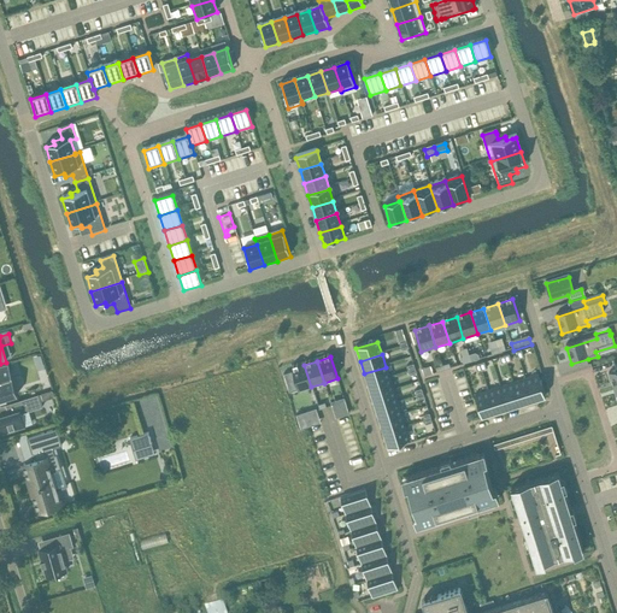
[(16,364),(10,366),(16,383),(22,382),(16,364)]
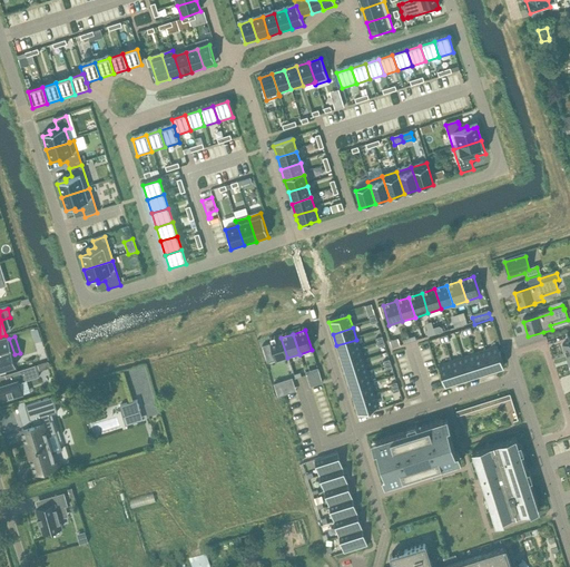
[(287,358),(281,338),(269,341),(271,345),(262,349),(267,365),(276,363),(276,362),(287,358)]
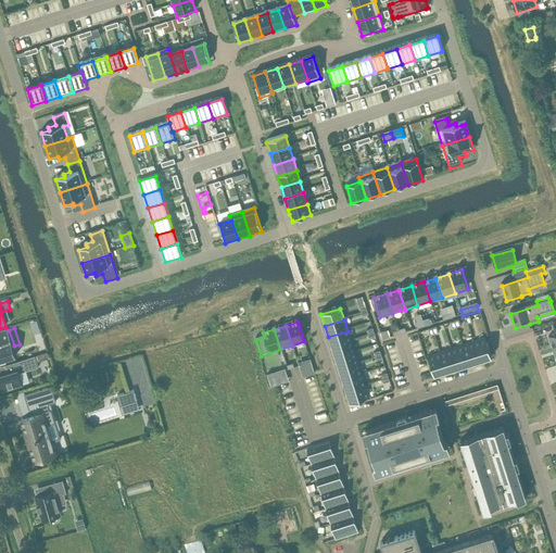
[(16,359),(8,331),(0,334),(0,363),(1,365),(7,364),(7,362),(16,359)]
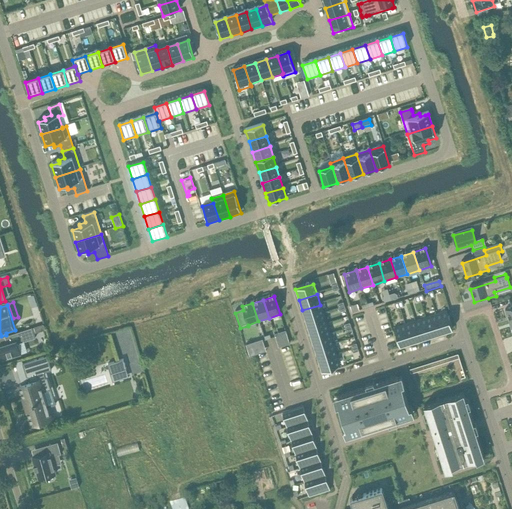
[(323,315),(320,305),(302,310),(305,321),(323,315)]
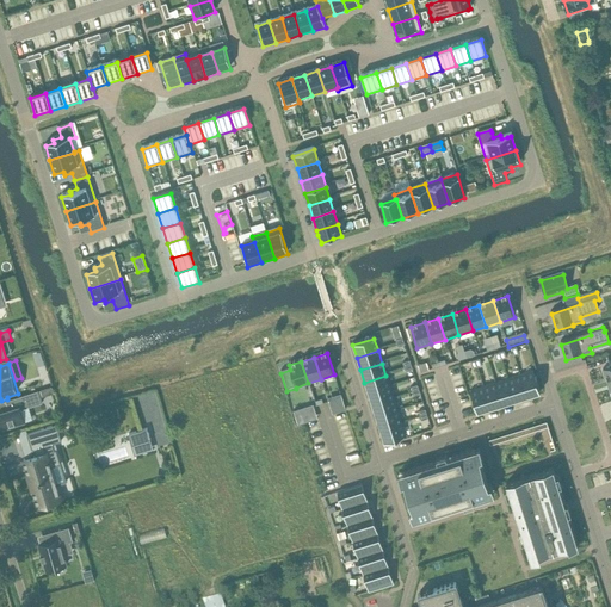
[(534,373),(520,377),(528,400),(539,395),(534,373)]
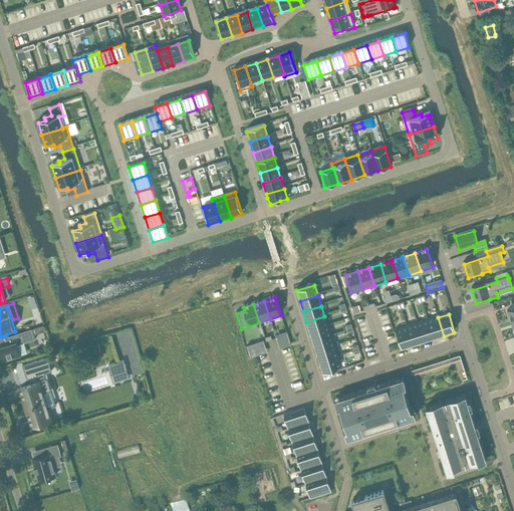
[(327,326),(328,326),(324,316),(306,322),(310,332),(327,326)]
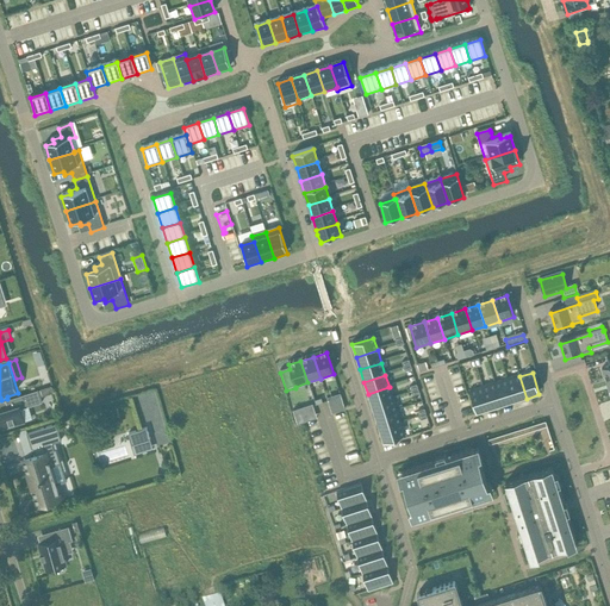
[(520,376),(508,381),(514,403),(527,399),(520,376)]
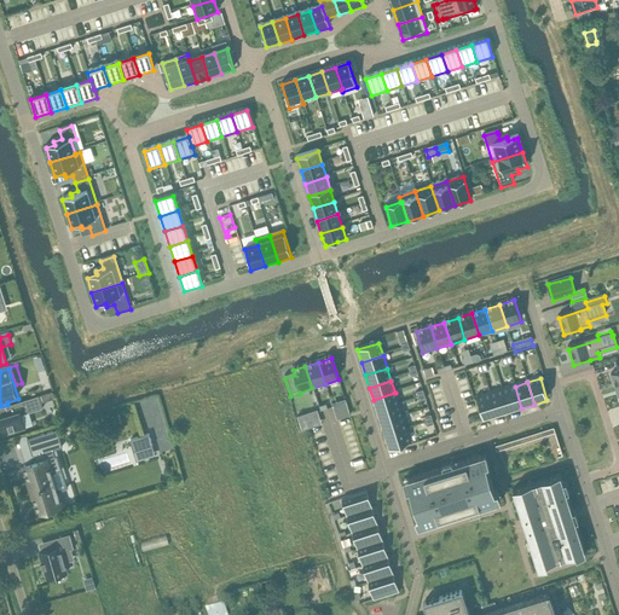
[(509,412),(521,408),(515,387),(502,390),(503,392),(509,412)]
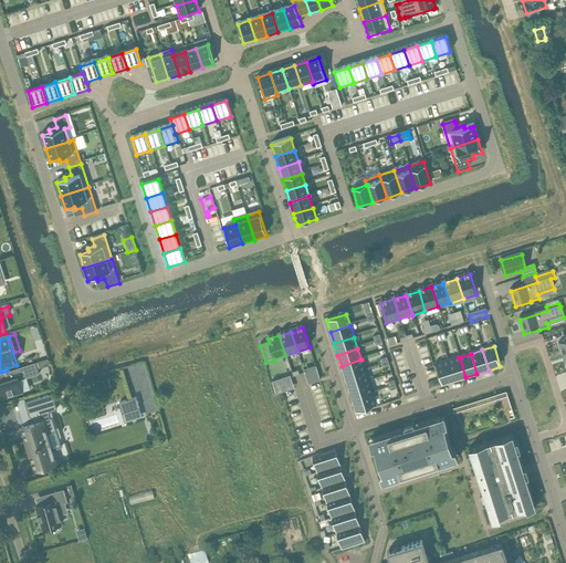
[(459,357),(448,361),(448,363),(454,381),(465,377),(460,358),(459,357)]
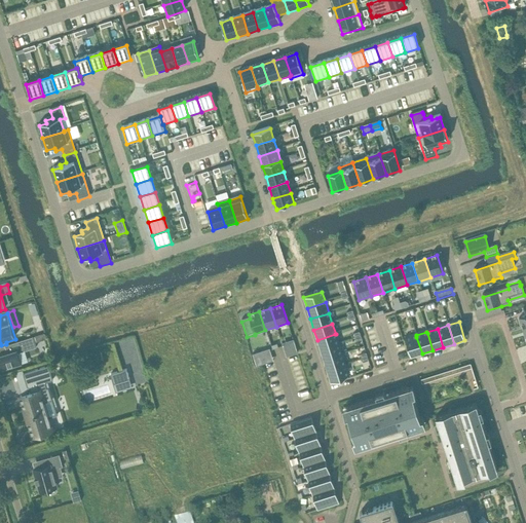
[(335,334),(317,340),(321,351),(339,345),(336,334),(335,334)]
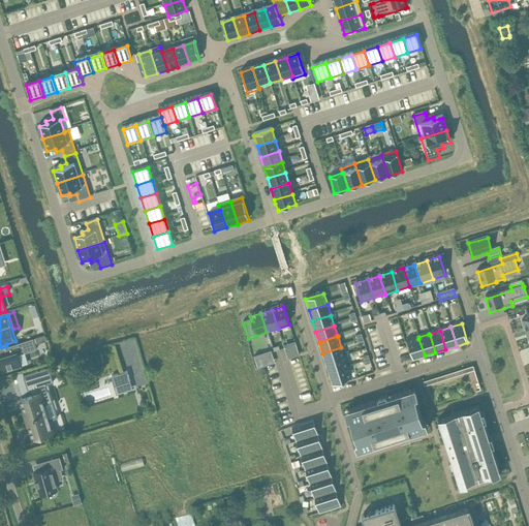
[(413,360),(425,356),(418,339),(418,337),(407,341),(413,360)]
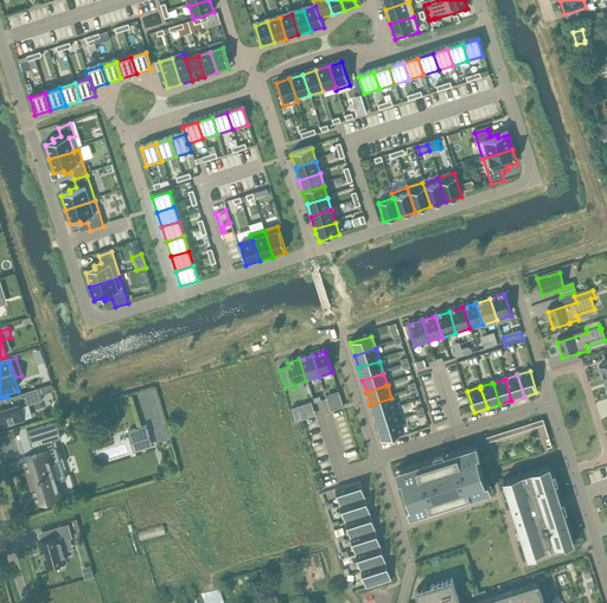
[(0,428),(1,428),(2,430),(32,421),(29,408),(40,404),(37,391),(6,402),(8,409),(0,411),(0,428)]
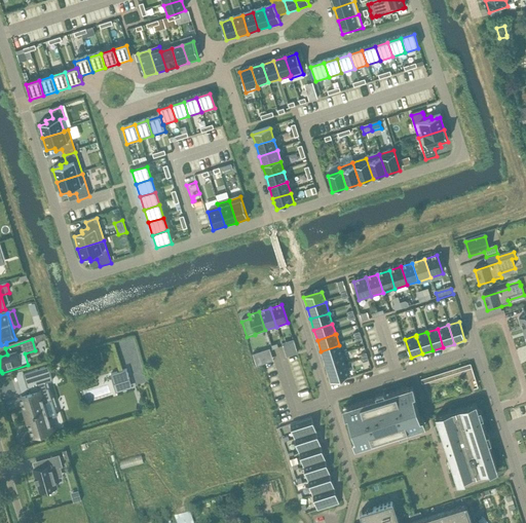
[(287,344),(291,358),(298,356),(293,342),(287,344)]
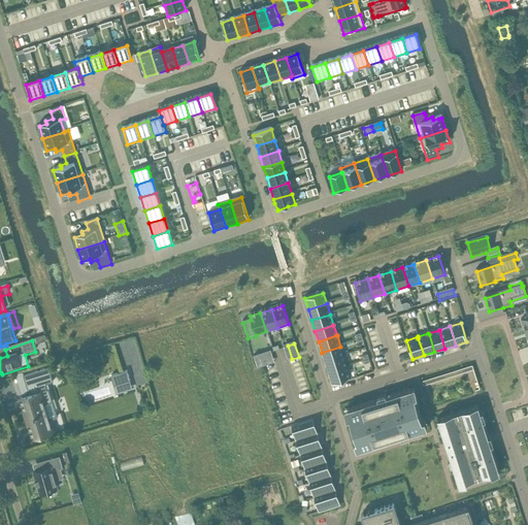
[(325,363),(343,357),(343,356),(340,347),(322,353),(325,362),(325,363)]
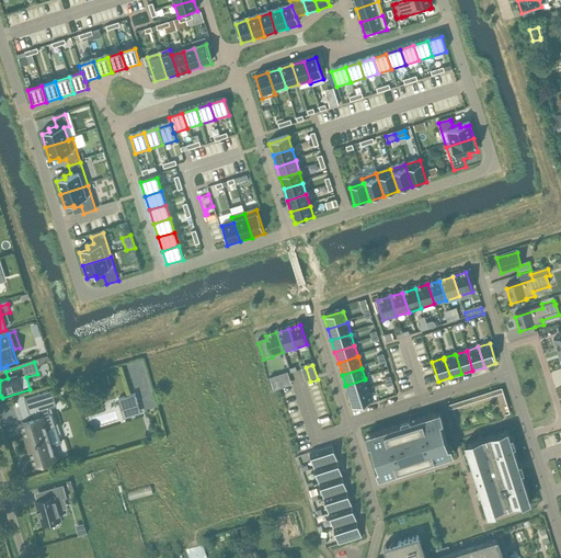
[(279,391),(275,377),(270,379),(274,394),(279,391)]
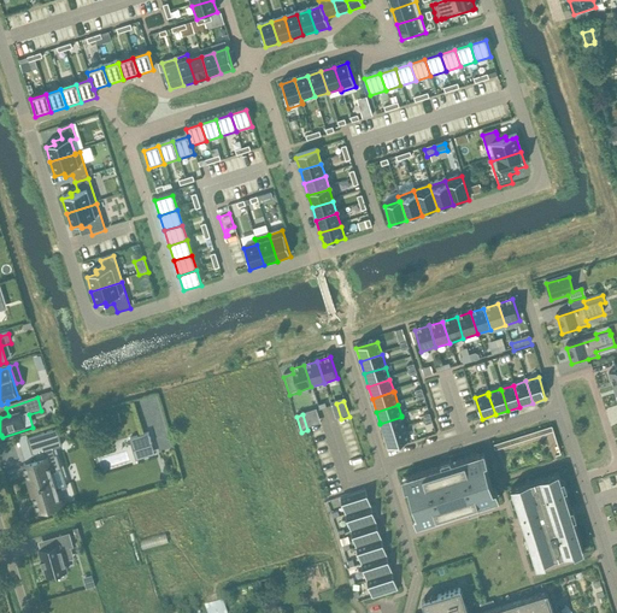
[(380,424),(383,436),(406,430),(406,429),(401,417),(380,424)]
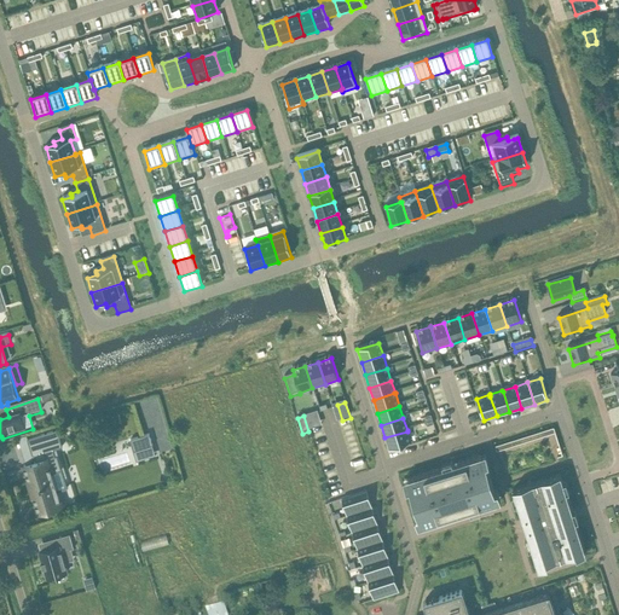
[(411,444),(408,431),(385,437),(389,451),(411,444)]
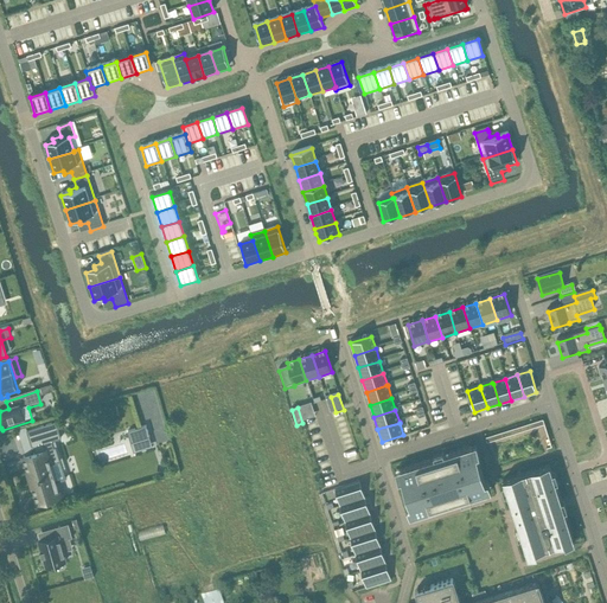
[(38,505),(61,498),(56,485),(66,482),(65,480),(55,483),(50,467),(61,464),(56,449),(53,450),(52,444),(62,441),(56,424),(26,434),(32,450),(34,450),(36,456),(24,460),(38,505)]
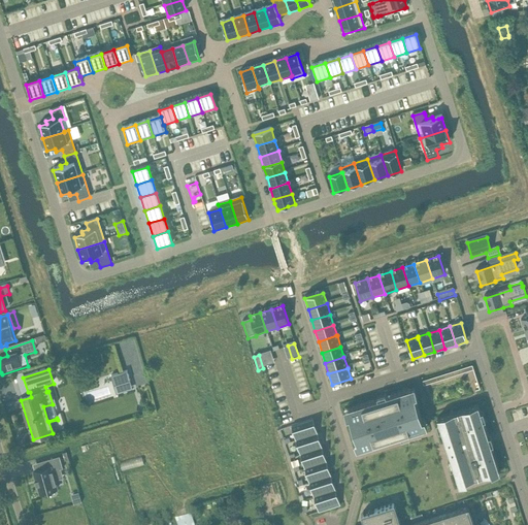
[(114,388),(130,383),(127,373),(111,378),(114,388)]
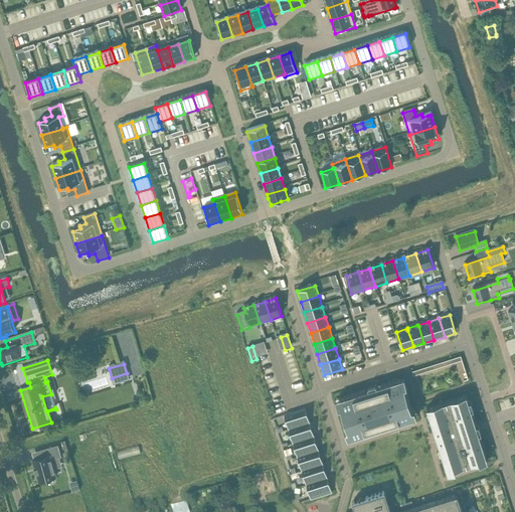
[(398,425),(399,425),(412,421),(410,413),(411,412),(404,388),(402,389),(399,381),(340,400),(342,408),(340,408),(348,434),(350,433),(352,441),(375,433),(391,428),(390,424),(397,421),(398,425)]
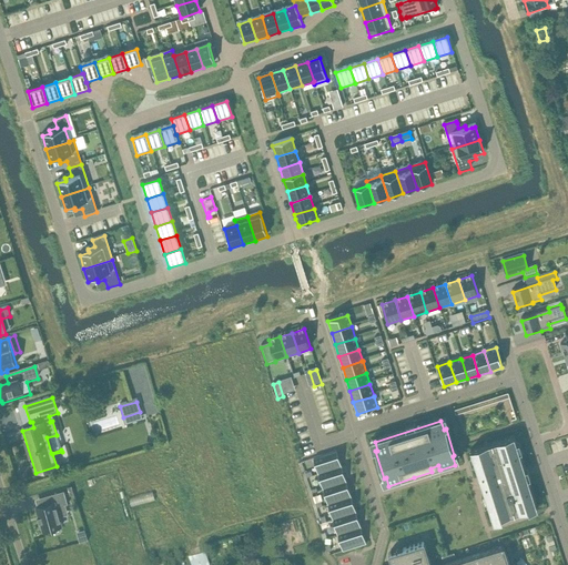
[(492,504),(487,505),(493,521),(500,518),(501,521),(528,512),(528,510),(536,506),(519,454),(517,455),(515,446),(517,446),(515,439),(470,452),(472,457),(474,456),(477,464),(475,465),(485,497),(489,496),(492,504)]
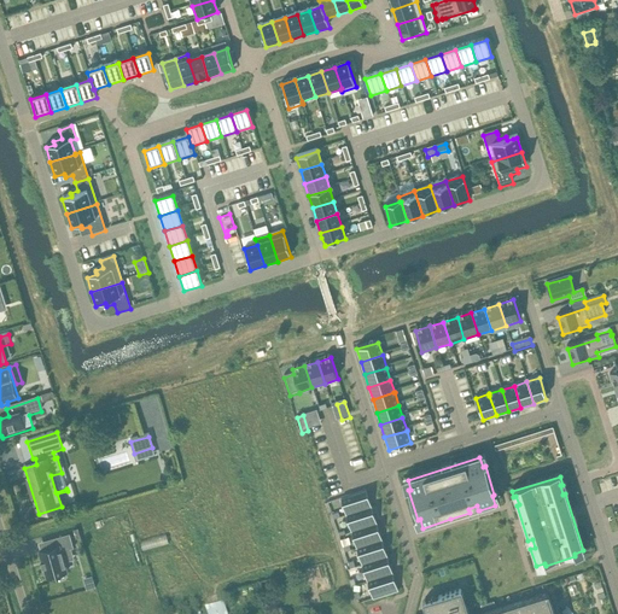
[(340,501),(347,518),(372,510),(367,493),(367,492),(340,501)]
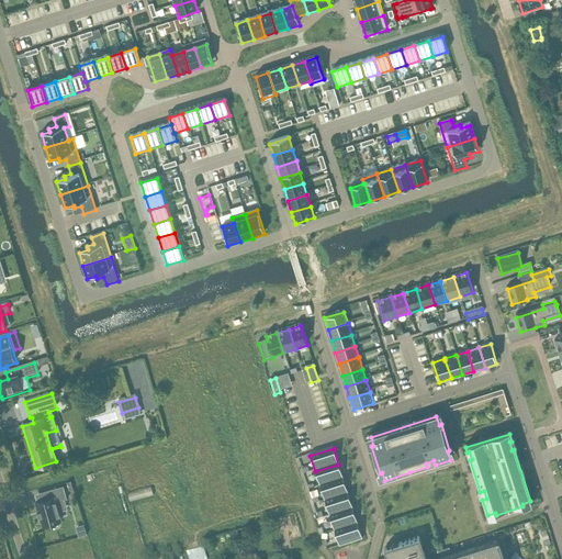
[(343,479),(338,465),(315,471),(319,487),(343,479)]
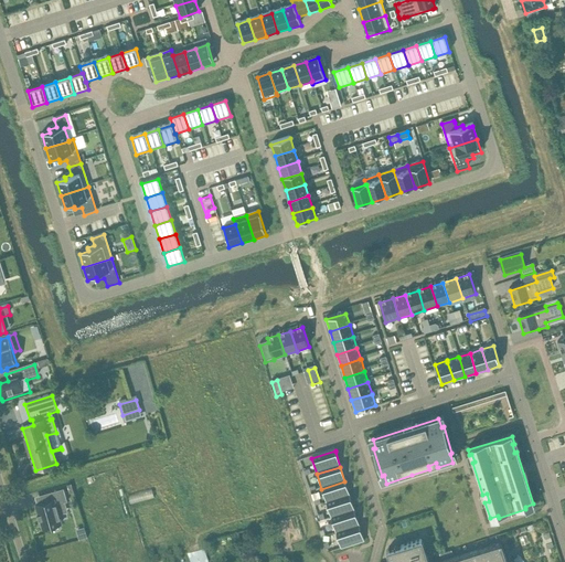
[(344,481),(321,489),(327,505),(350,497),(345,483),(344,481)]
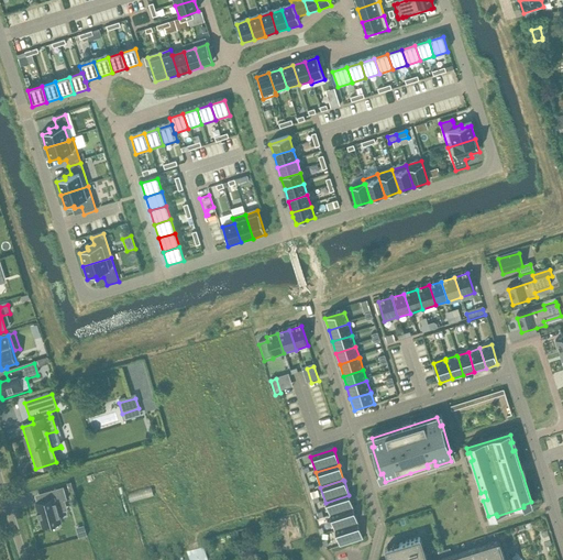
[(40,496),(42,503),(36,505),(39,515),(37,515),(39,520),(40,520),(43,529),(61,524),(56,506),(67,503),(64,490),(40,496)]
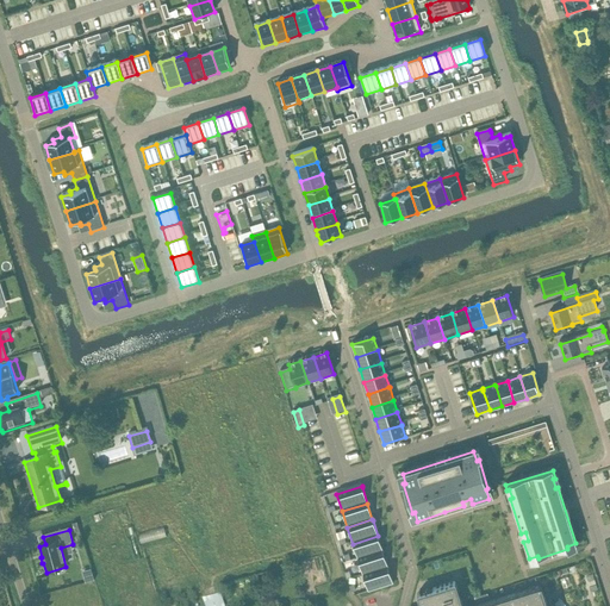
[(353,544),(358,561),(383,553),(378,537),(378,536),(353,544)]
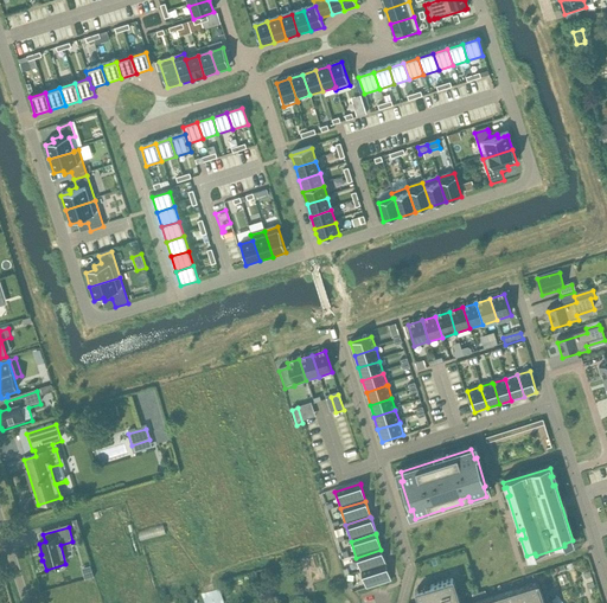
[(356,558),(362,573),(387,566),(381,550),(356,558)]
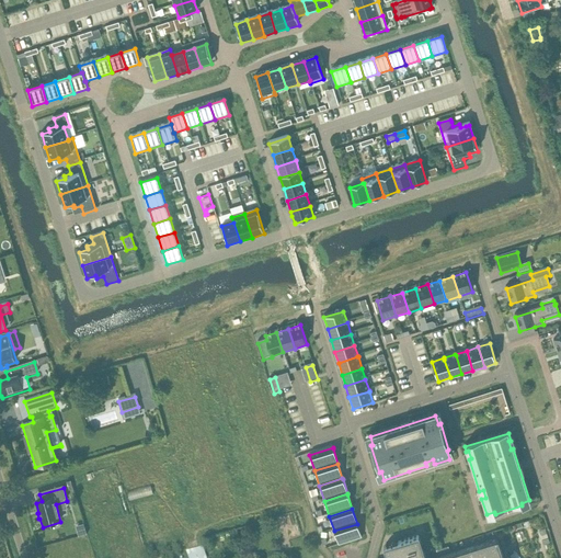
[(357,524),(334,531),(339,546),(362,539),(357,524)]
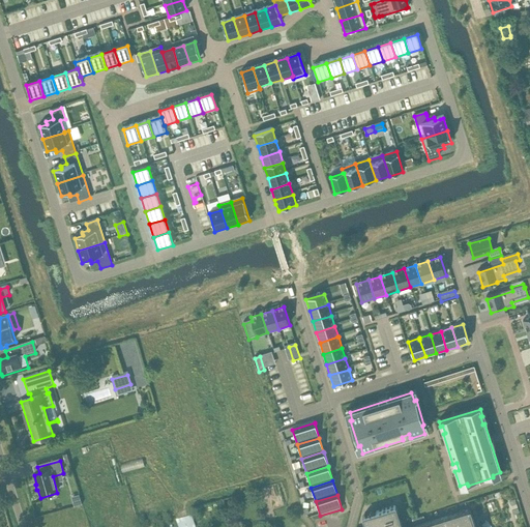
[(72,498),(75,508),(82,506),(80,497),(72,498)]
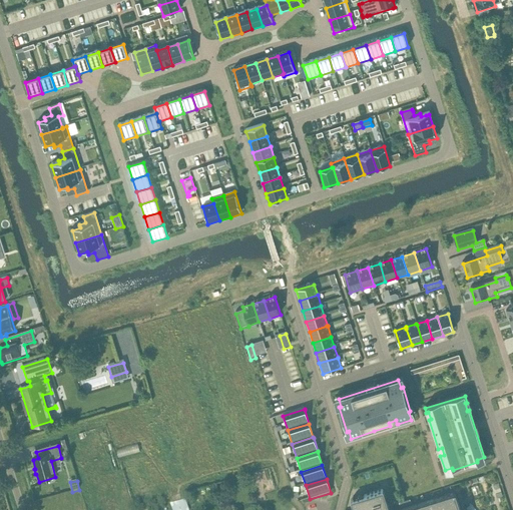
[(354,501),(352,502),(354,509),(459,509),(455,495),(410,509),(388,509),(387,506),(383,492),(365,498),(365,499),(366,499),(368,506),(356,509),(354,502),(355,502),(354,501)]
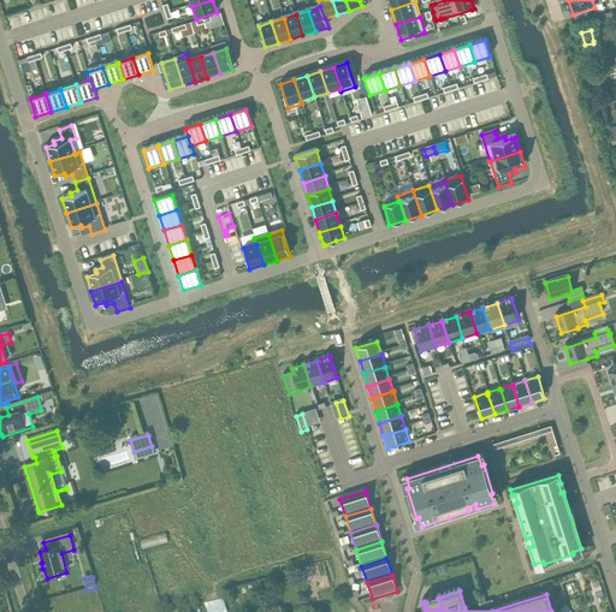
[(223,611),(219,596),(202,601),(205,611),(223,611)]
